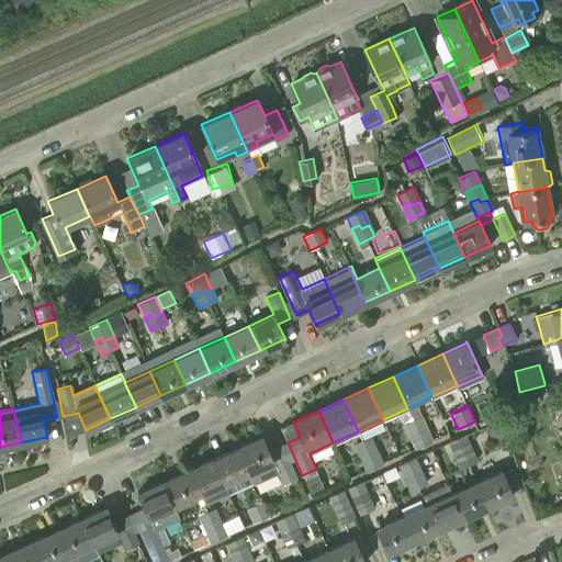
[(418,435),(426,431),(418,416),(405,423),(409,434),(416,430),(418,435)]
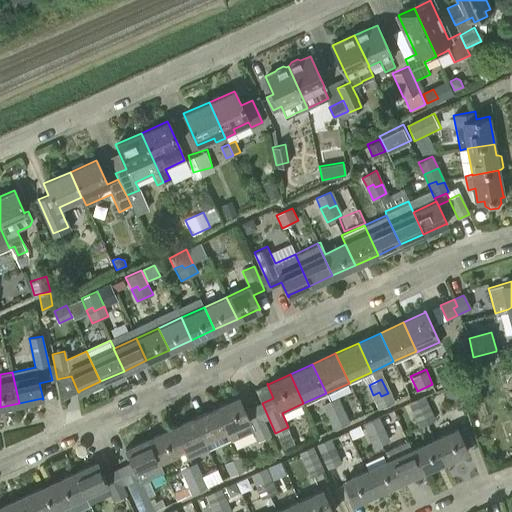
[(392,402),(388,393),(381,396),(379,392),(373,395),(379,408),(392,402)]
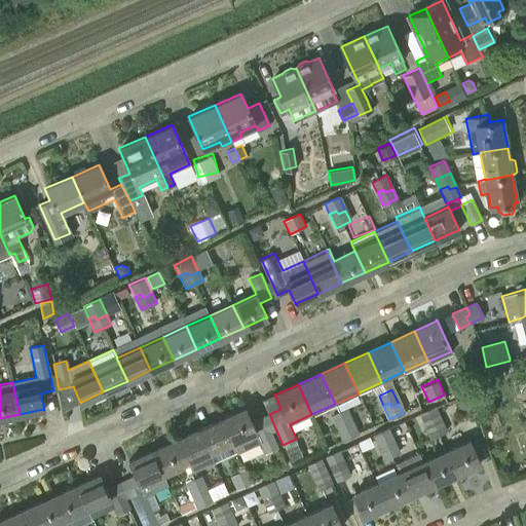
[(433,424),(442,420),(436,405),(417,413),(422,424),(431,420),(433,424)]
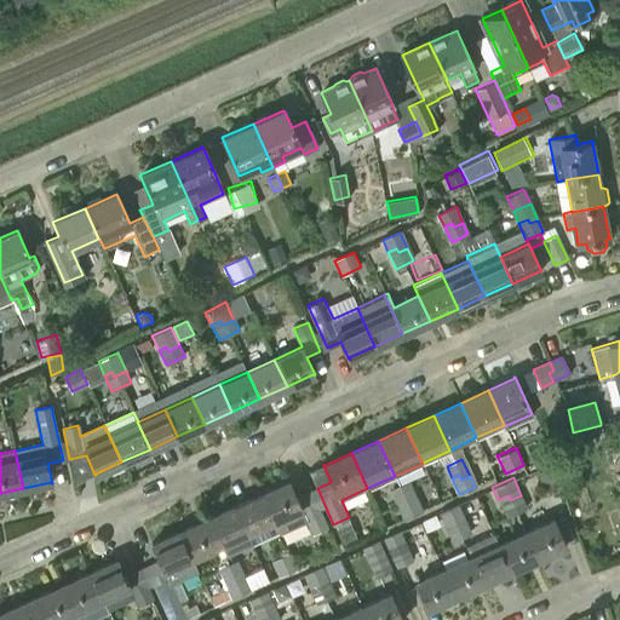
[(288,482),(262,494),(280,535),(306,523),(313,537),(328,529),(310,492),(297,498),(290,481),(288,481),(288,482)]
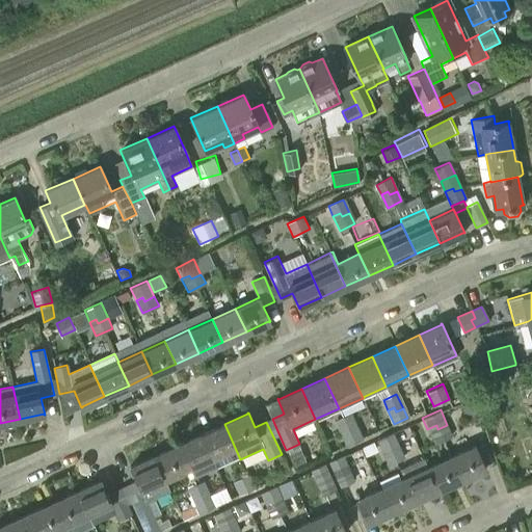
[(349,433),(356,429),(350,416),(337,422),(341,432),(347,429),(349,433)]
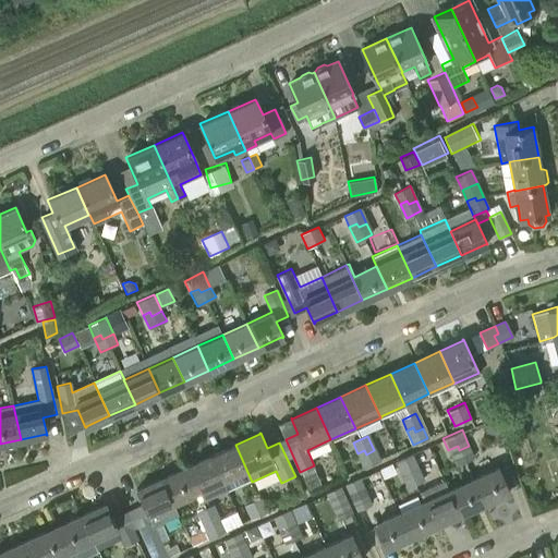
[(235,445),(210,456),(222,482),(223,481),(226,485),(249,475),(252,482),(235,445)]
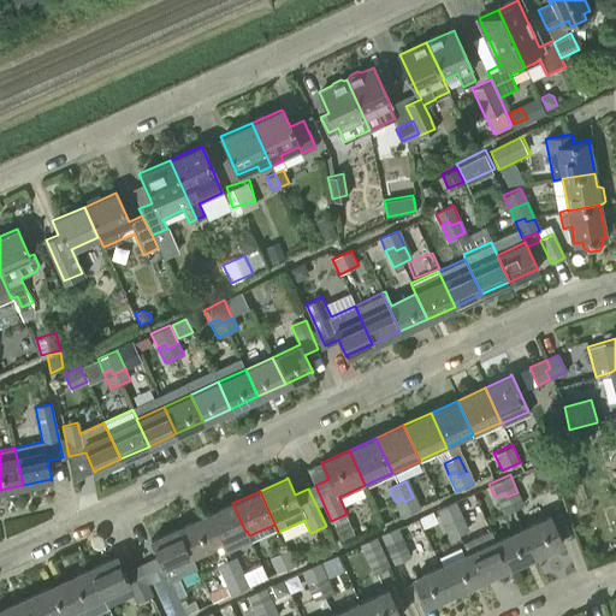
[(505,492),(495,497),(503,515),(523,505),(517,492),(507,497),(505,492)]
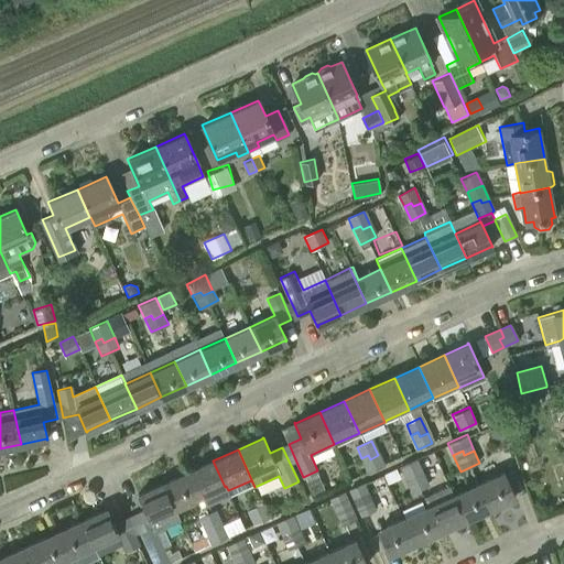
[(383,465),(378,455),(370,459),(368,455),(361,458),(368,473),(383,465)]
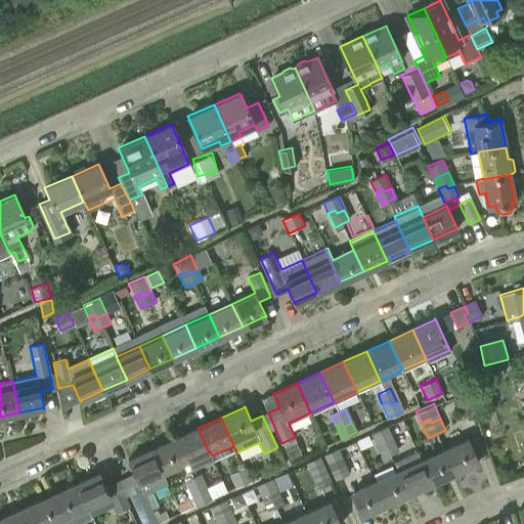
[(386,443),(394,439),(388,425),(369,433),(375,444),(384,440),(386,443)]
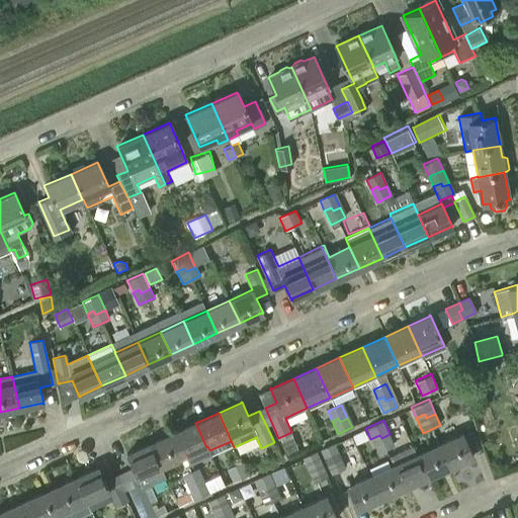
[(195,423),(173,433),(183,457),(206,447),(195,423)]
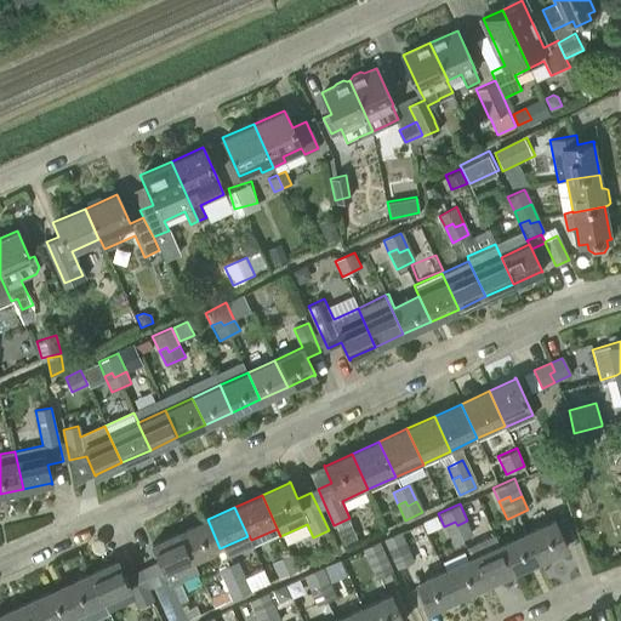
[(208,519),(180,533),(193,560),(220,548),(208,519)]
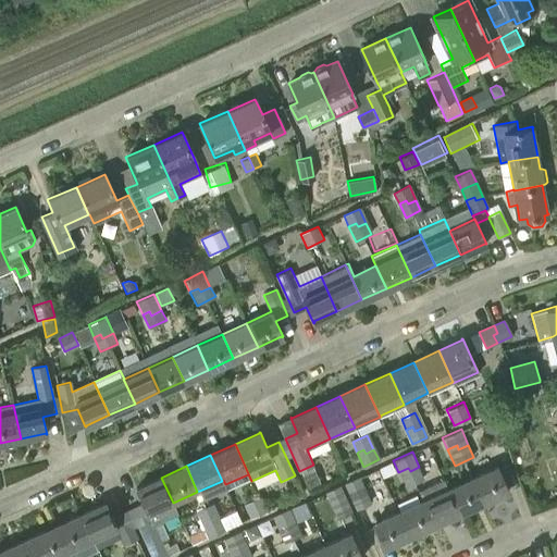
[(424,479),(419,467),(410,471),(408,468),(398,472),(406,489),(424,479)]
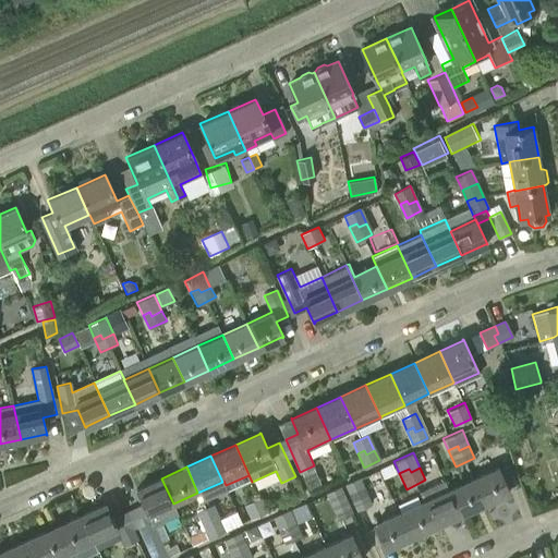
[(473,480),(484,504),(509,493),(498,468),(473,480)]
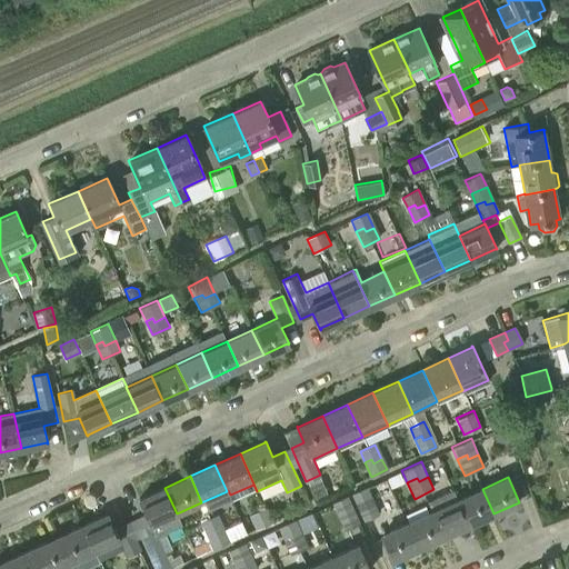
[(350,493),(363,521),(379,513),(367,487),(350,493)]
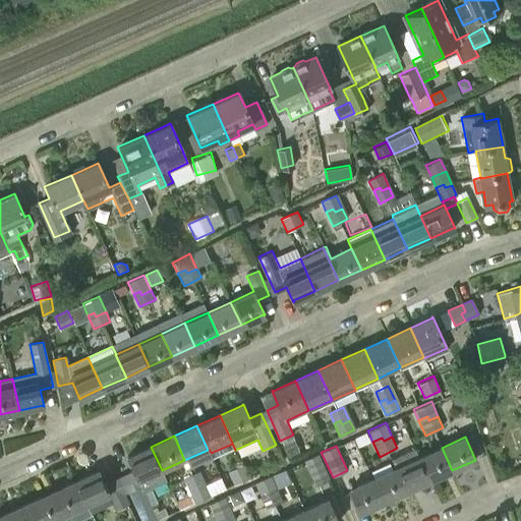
[(162,470),(151,447),(128,457),(128,456),(127,457),(133,471),(122,476),(142,520),(159,520),(147,493),(146,490),(167,480),(162,470)]
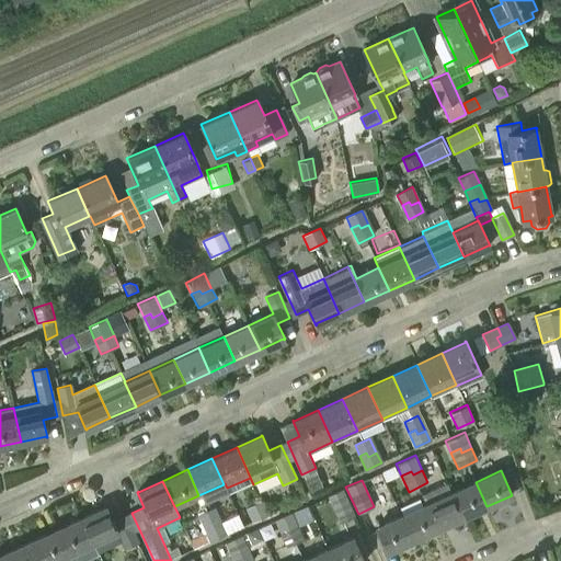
[(476,482),(450,493),(462,518),(487,506),(476,482)]
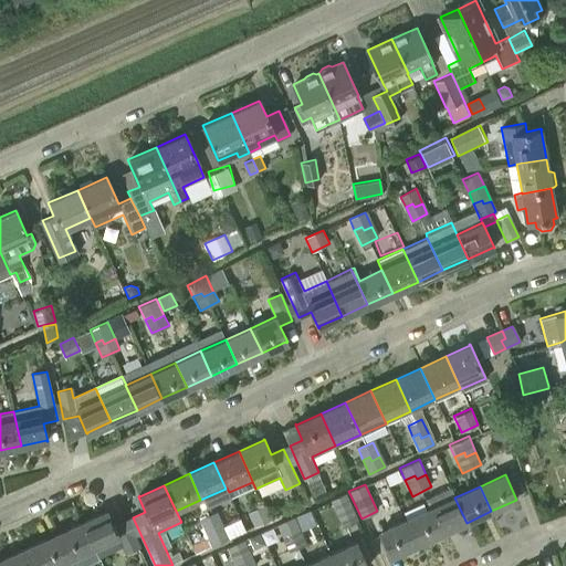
[(342,527),(344,526),(358,520),(346,493),(329,500),(342,527)]
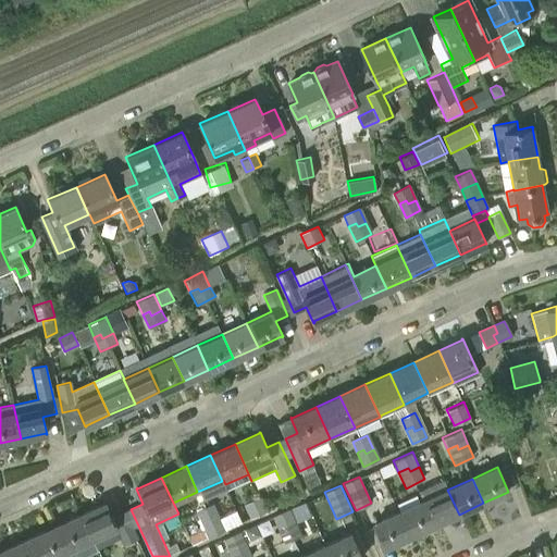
[(447,490),(423,500),(435,525),(459,515),(447,490)]
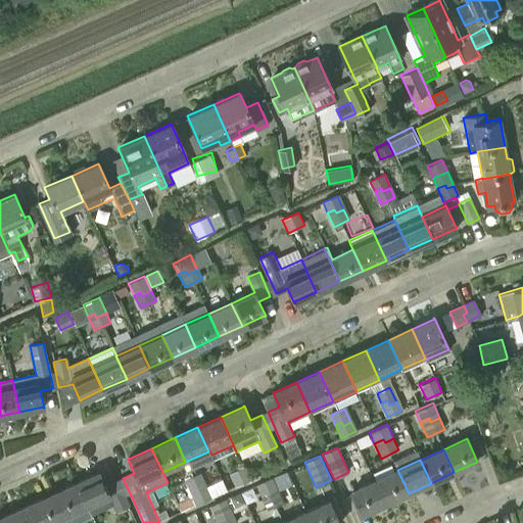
[(229,474),(234,486),(251,479),(245,466),(229,474)]
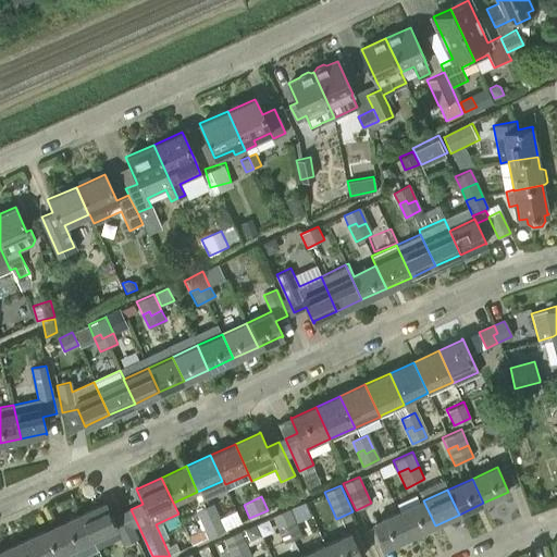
[(423,500),(399,511),(410,536),(435,525),(423,500)]
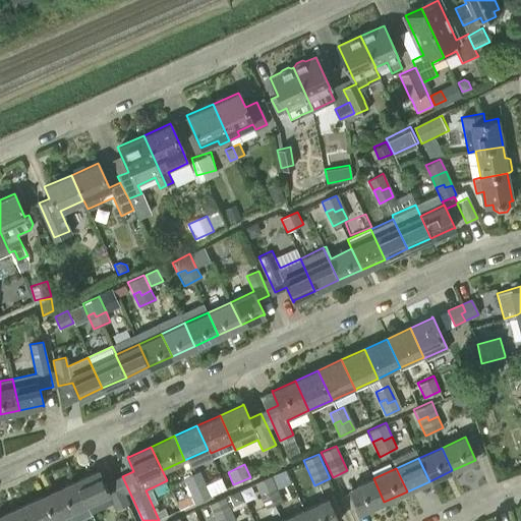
[(98,471),(75,481),(85,503),(108,493),(115,508),(127,503),(117,479),(105,484),(99,469),(98,470),(98,471)]
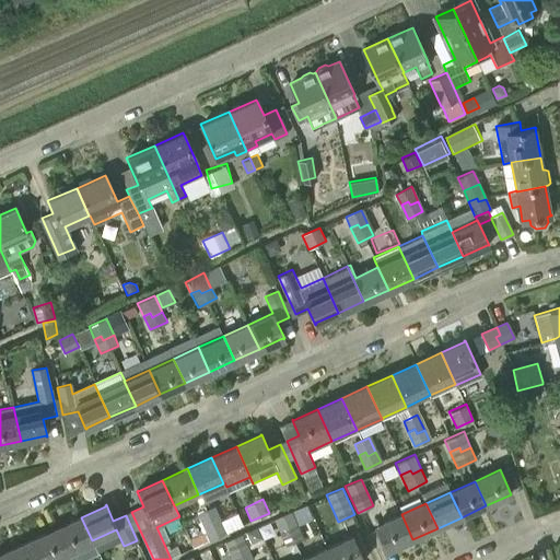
[(212,527),(220,524),(212,509),(199,516),(203,526),(211,523),(212,527)]
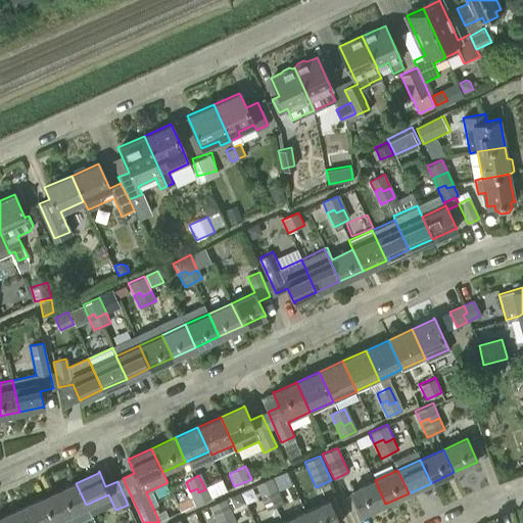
[(270,496),(279,492),(272,477),(255,484),(260,496),(269,492),(270,496)]
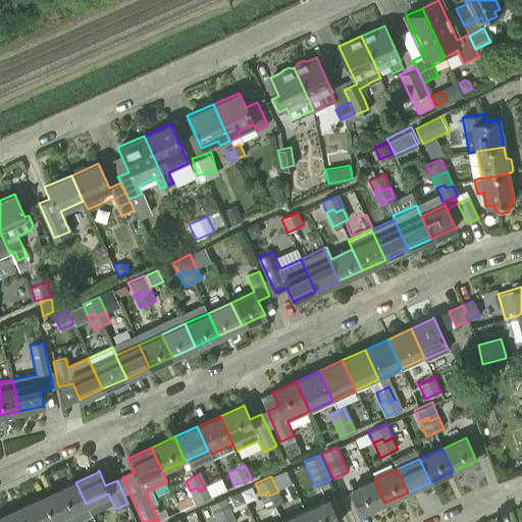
[(384,503),(374,479),(351,490),(361,514),(384,503)]
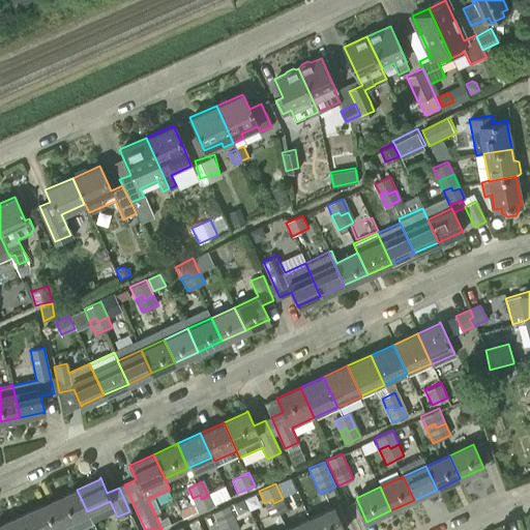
[(77,490),(54,500),(63,522),(87,511),(77,490)]
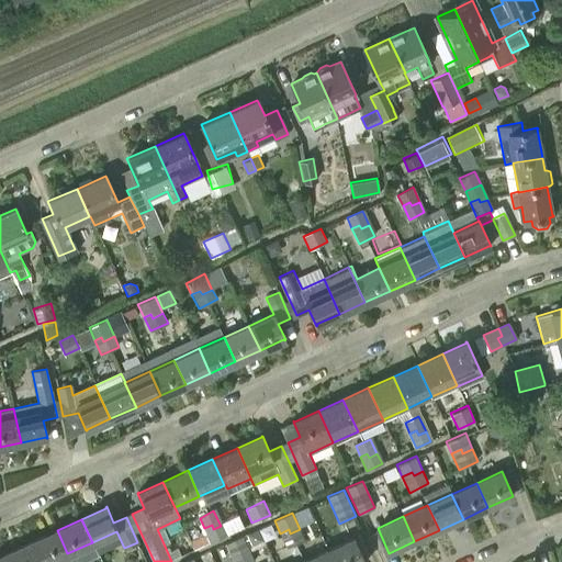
[(225,536),(221,526),(213,529),(212,525),(204,528),(211,542),(225,536)]
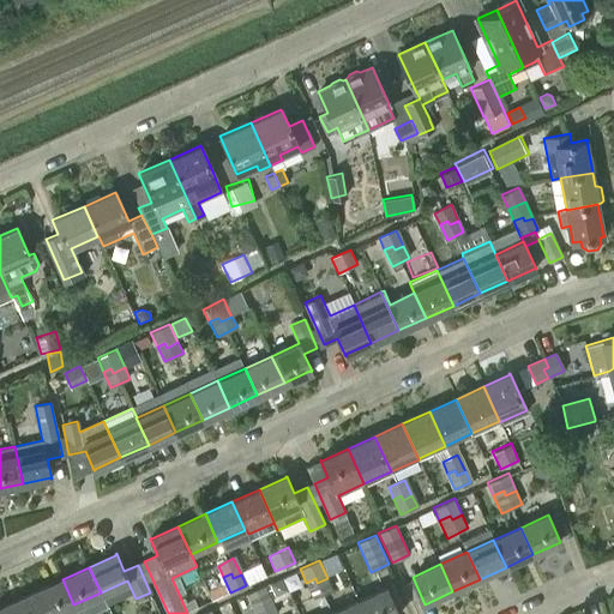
[(315,578),(306,583),(313,599),(332,590),(327,578),(317,583),(315,578)]
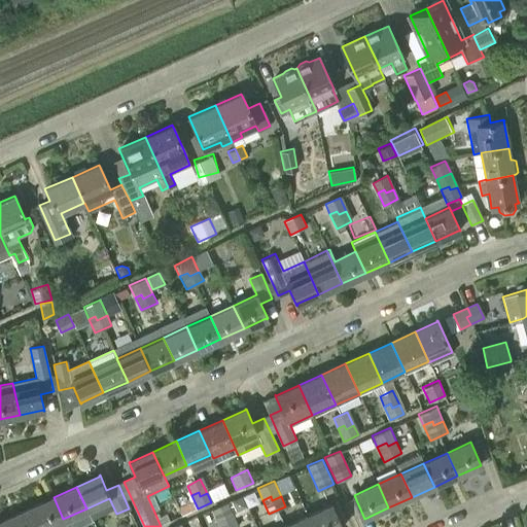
[(45,526),(63,519),(54,497),(30,507),(38,526),(45,526)]
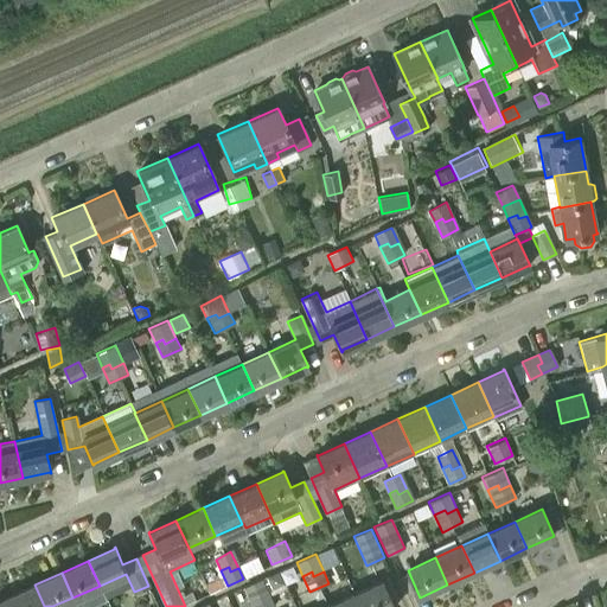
[(260,600),(270,595),(262,577),(243,587),(249,600),(259,595),(260,600)]
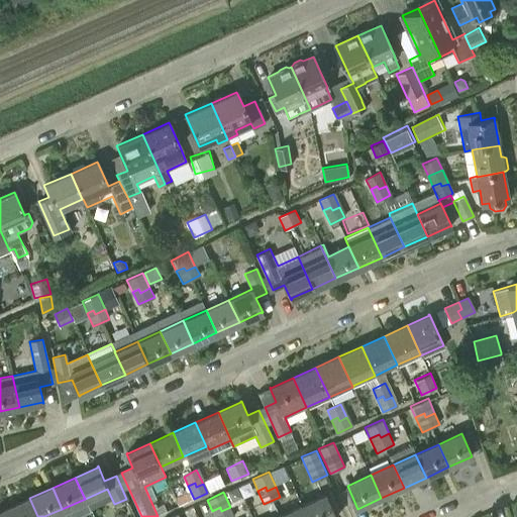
[(335,516),(325,495),(302,506),(306,516),(335,516)]
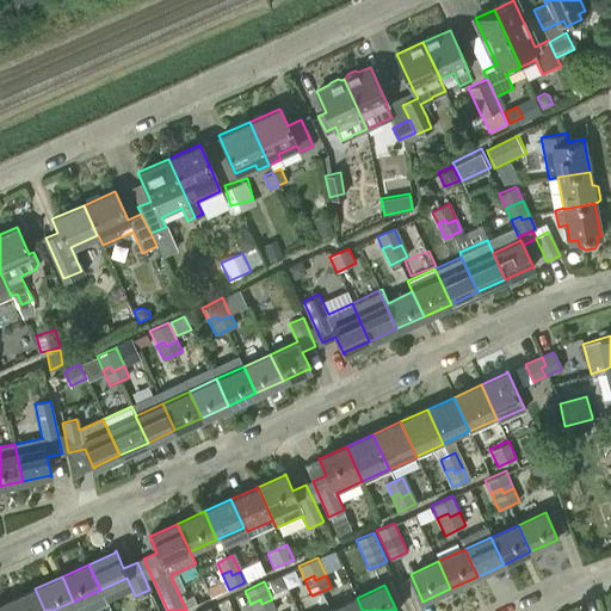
[(44,610),(35,588),(8,602),(12,610),(44,610)]
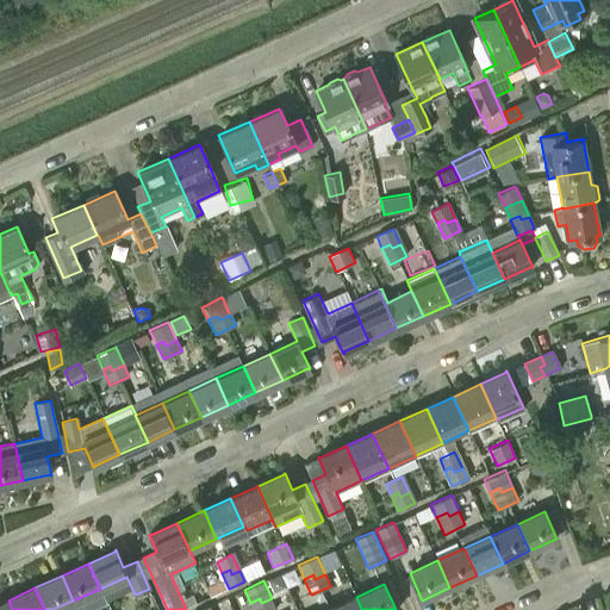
[(361,609),(356,597),(329,609),(361,609)]
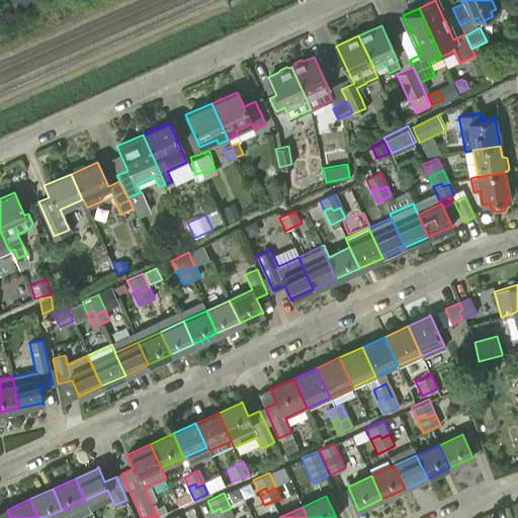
[(235,517),(231,508),(222,512),(221,508),(212,512),(214,517),(235,517)]
